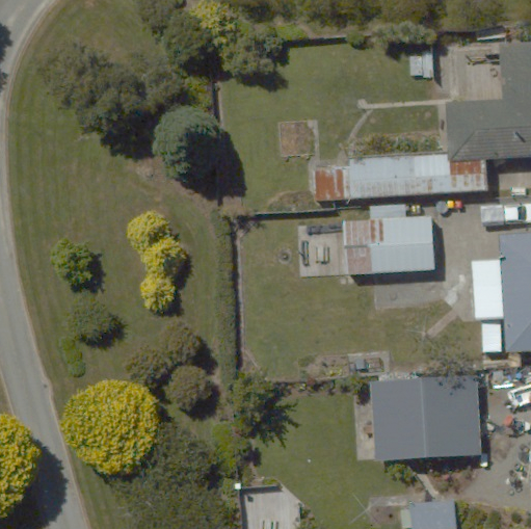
[(530,37),(436,42),(441,148),(314,153),(316,199),(371,196),(372,219),(345,220),(347,276),(432,273),(430,217),(409,217),(408,194),(489,191),(488,158),(530,156),(530,37)]
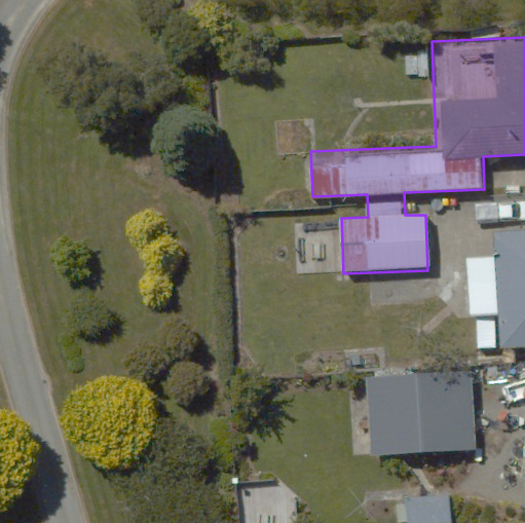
[(524,230),(490,232),(491,257),(466,259),(471,318),(494,316),(496,346),(524,344),(524,230)]
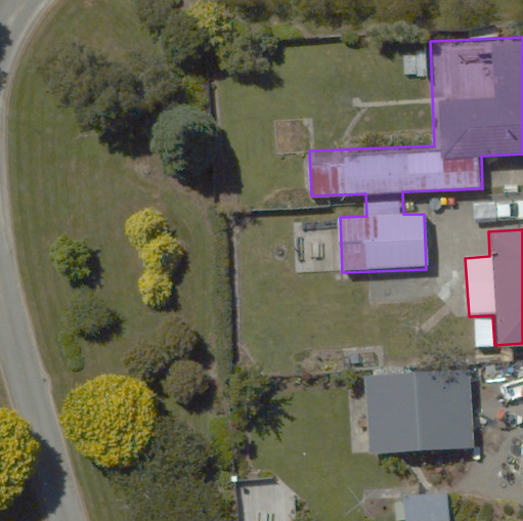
[(364,372),(369,452),(481,445),(476,365),(364,372)]
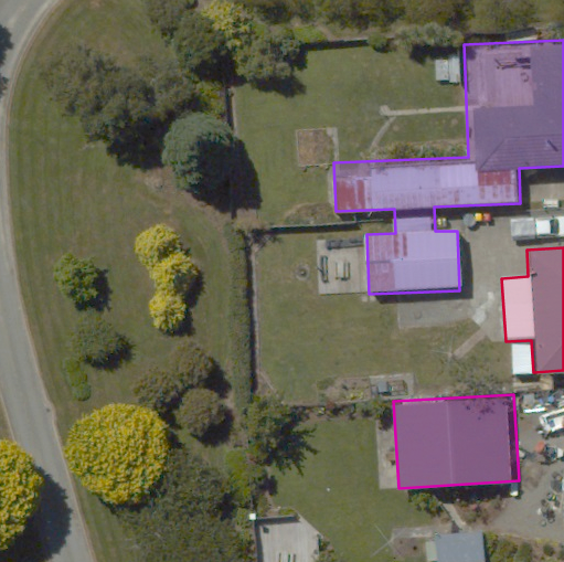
[(322,561),(321,521),(261,522),(261,561),(322,561)]
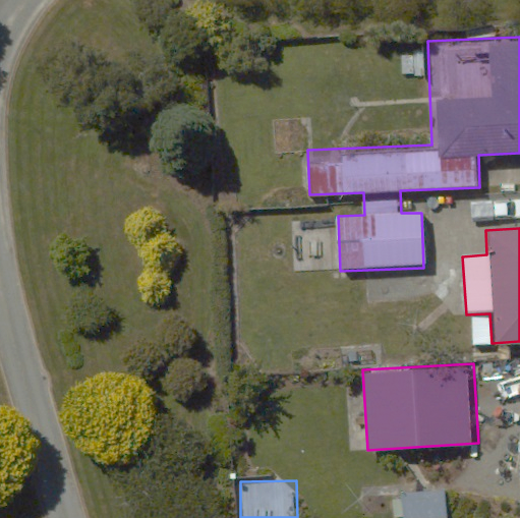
[(406,483),(407,517),(454,517),(454,482),(406,483)]
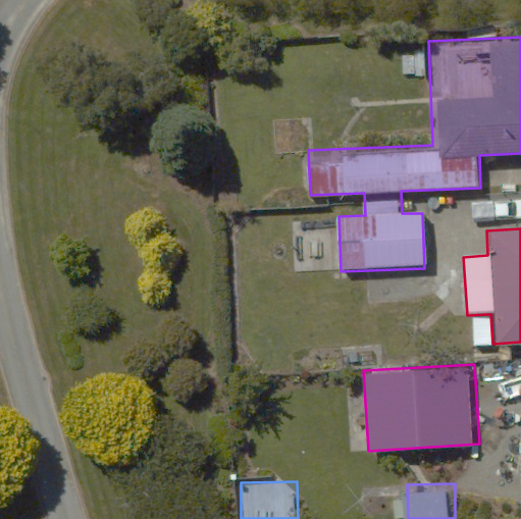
All buildings are outlined.
